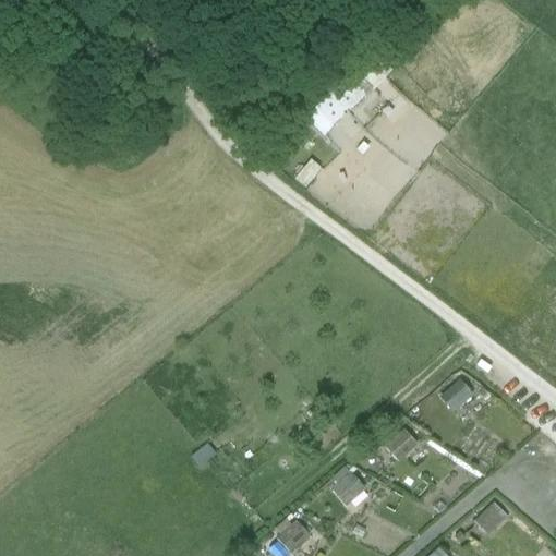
[(350,79),(325,104),(341,118),(370,92),(350,79)]
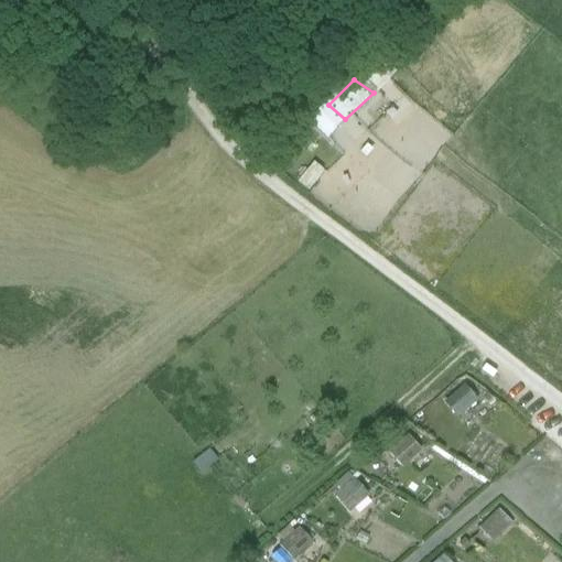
[(345,119),(328,105),(311,121),(327,136),(345,119)]
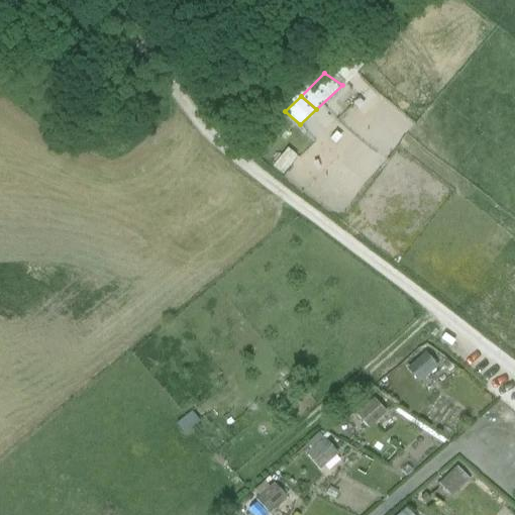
[(418,381),(440,367),(429,350),(408,365),(418,381)]
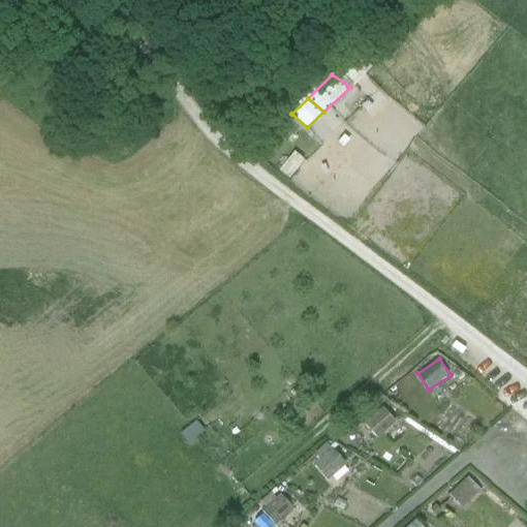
[(374,437),(396,427),(386,407),(365,417),(374,437)]
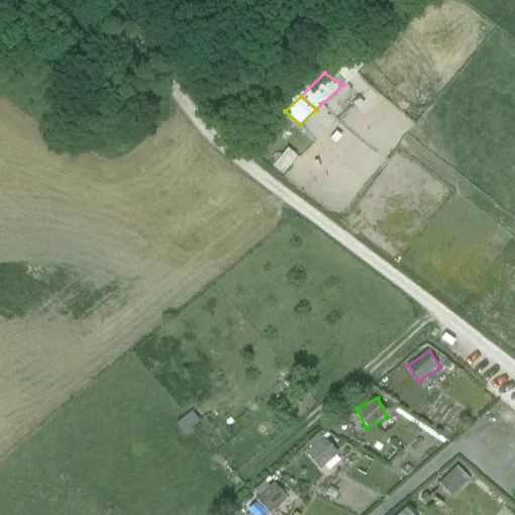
[(321,468),(340,450),(322,432),(304,449),(321,468)]
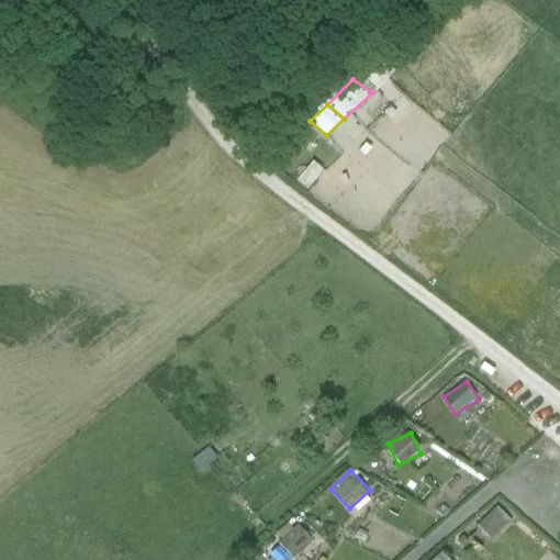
[(499,504),(479,524),(493,538),(513,519),(499,504)]
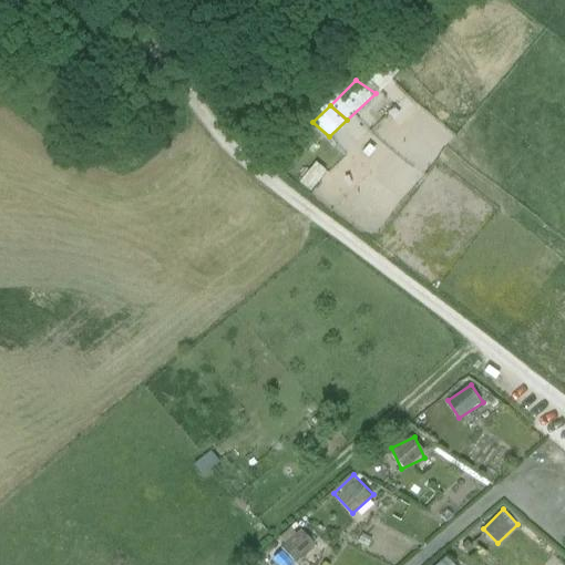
[(296,523),(279,536),(287,546),(275,555),(281,564),(290,564),(315,545),(296,523)]
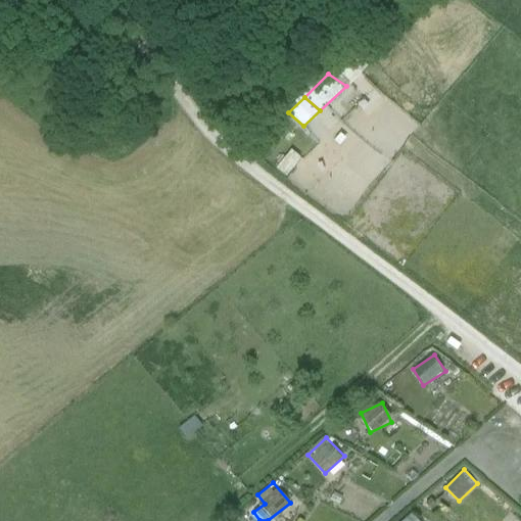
All buildings are outlined.
